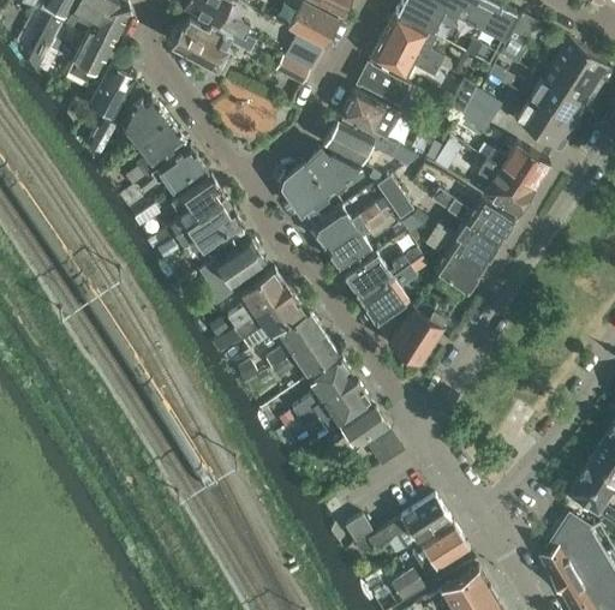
[(75,0),(45,0),(42,5),(54,11),(28,63),(36,73),(48,51),(54,39),(75,0)]
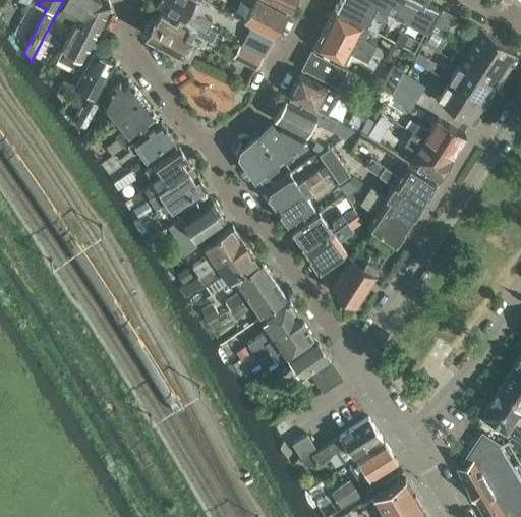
[(91,0),(66,0),(56,20),(63,24),(66,16),(78,22),(91,0)]
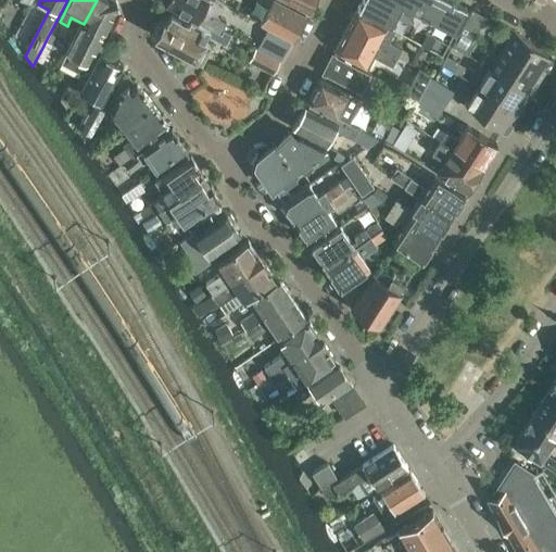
[(114,3),(109,0),(97,0),(84,24),(81,28),(86,30),(87,29),(102,38),(117,11),(115,3),(114,3)]
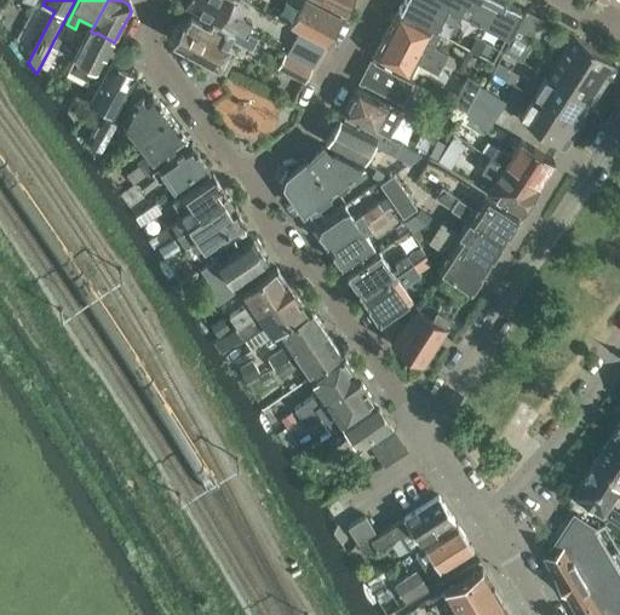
[(247,39),(248,39),(253,30),(237,22),(236,24),(225,18),(233,5),(224,0),(190,0),(185,11),(212,24),(212,26),(245,44),(247,39)]
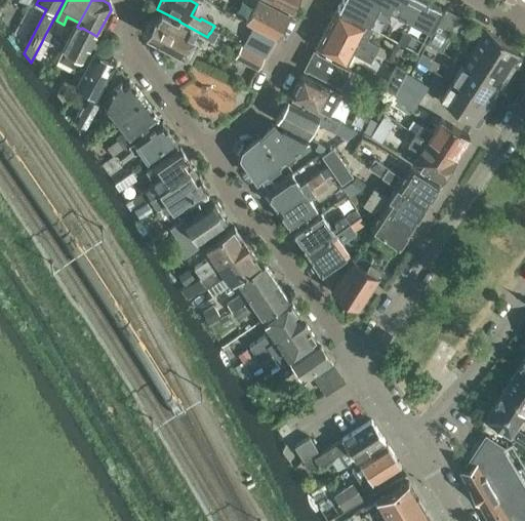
[(263,0),(289,13),(296,0),(263,0)]
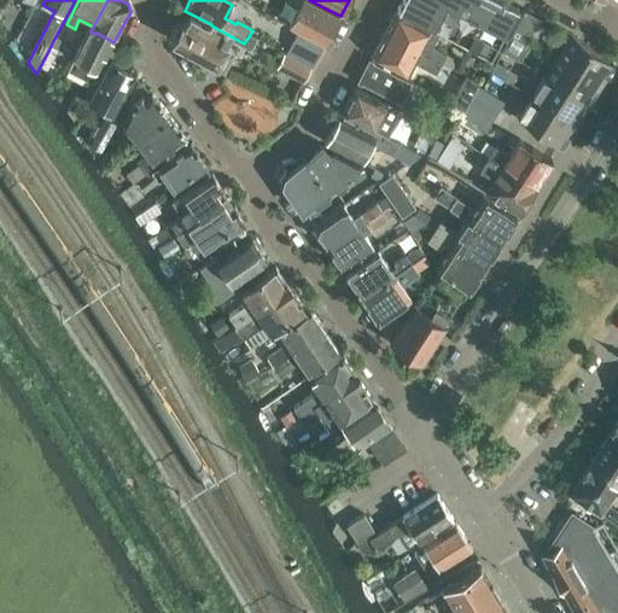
[(517,12),(494,0),(403,0),(397,13),(490,63),(517,12)]
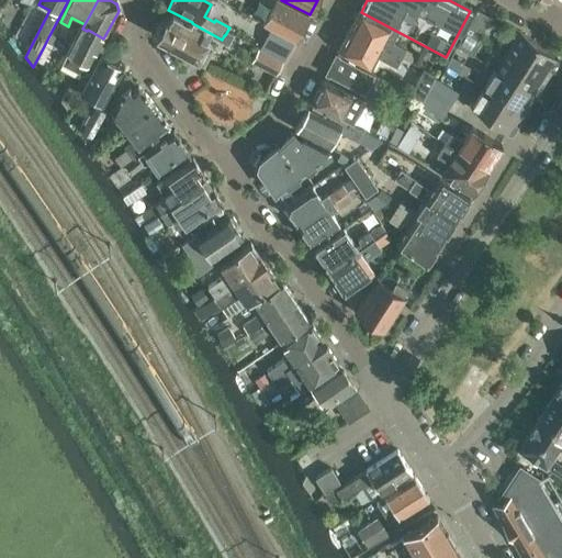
[(263,26),(295,43),(308,19),(276,2),(263,26)]
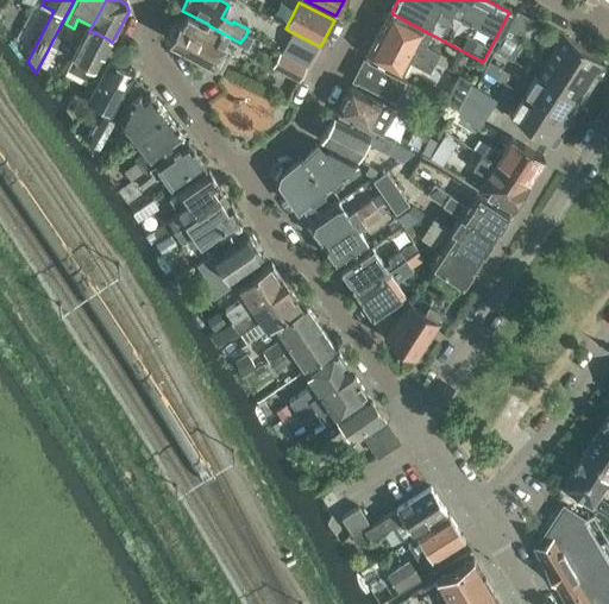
[(378,37),(437,68),(446,74),(450,68),(428,57),(431,54),(416,46),(425,32),(390,14),(378,37)]
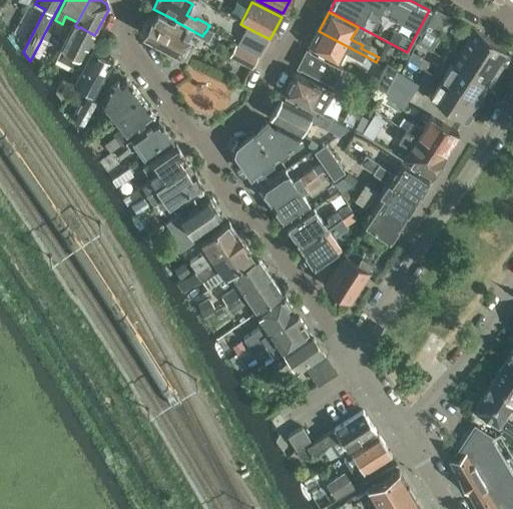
[(434,12),(422,34),(434,40),(447,19),(434,12)]
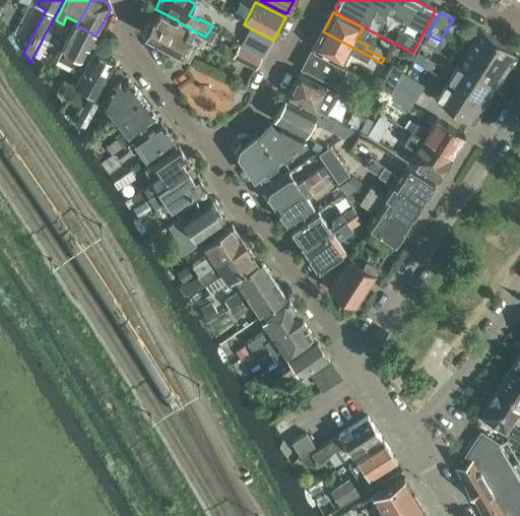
[(205,37),(178,21),(175,25),(157,16),(153,23),(152,24),(151,23),(147,25),(143,31),(144,37),(146,37),(145,39),(187,61),(195,45),(188,42),(191,35),(209,45),(214,37),(208,33),(207,33),(205,37)]
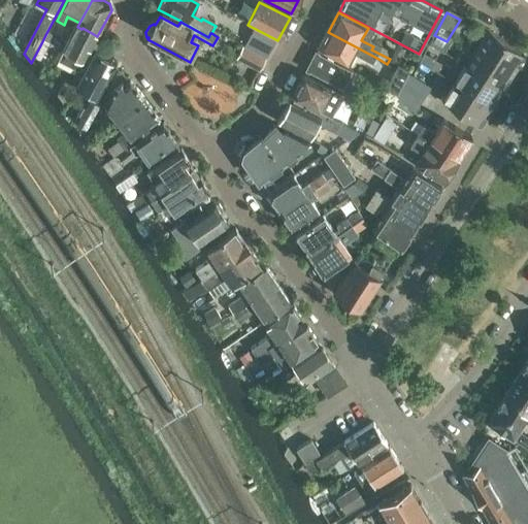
[(81,29),(77,27),(62,55),(77,63),(72,71),(84,76),(91,63),(85,60),(97,36),(83,28),(81,29)]
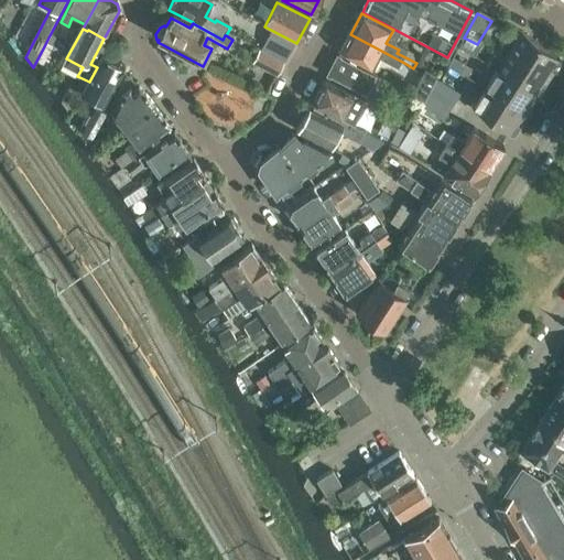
[(266,44),(288,55),(294,43),(272,32),(266,44)]
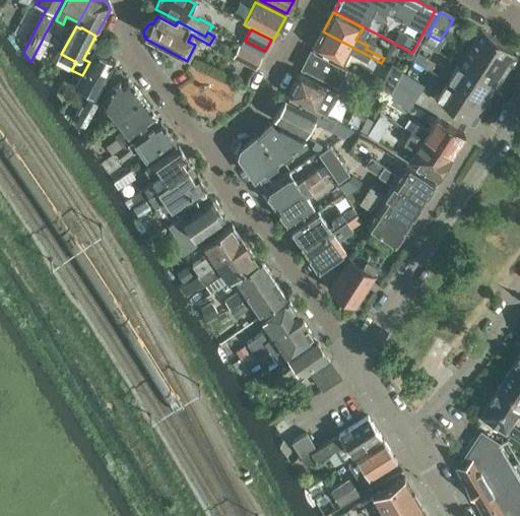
[(373,58),(323,31),(312,51),(341,66),(348,54),(360,60),(369,64),(373,58)]
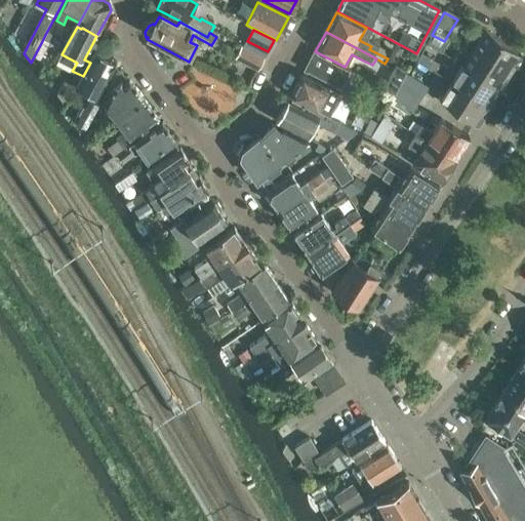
[(54,37),(46,33),(41,43),(49,47),(54,37)]
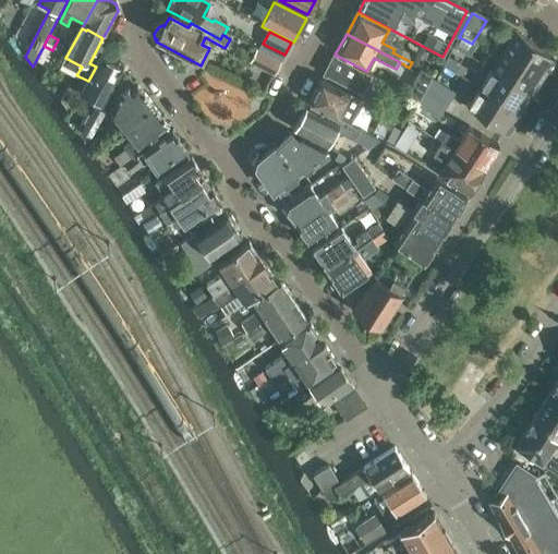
[(514,36),(502,55),(542,81),(552,65),(552,61),(514,36)]
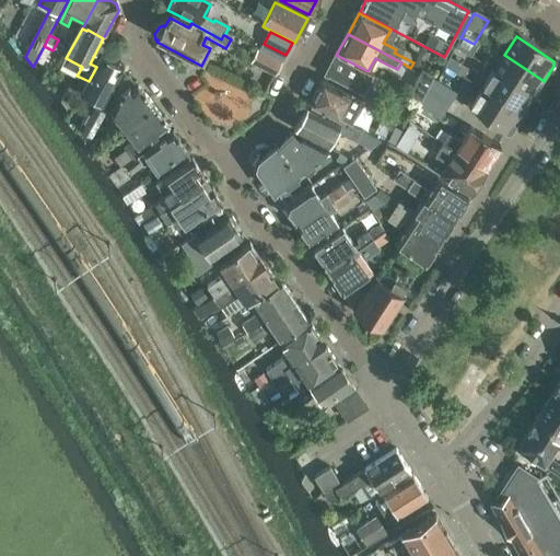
[(474,44),(461,37),(456,46),(468,53),(474,44)]
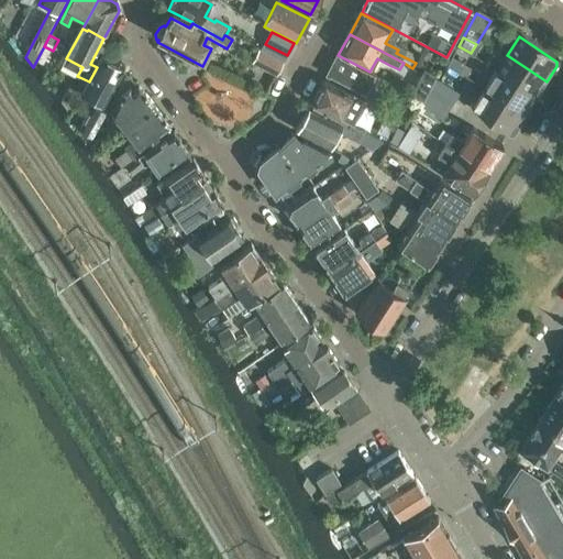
[(252,67),(276,79),(283,66),(258,54),(252,67)]
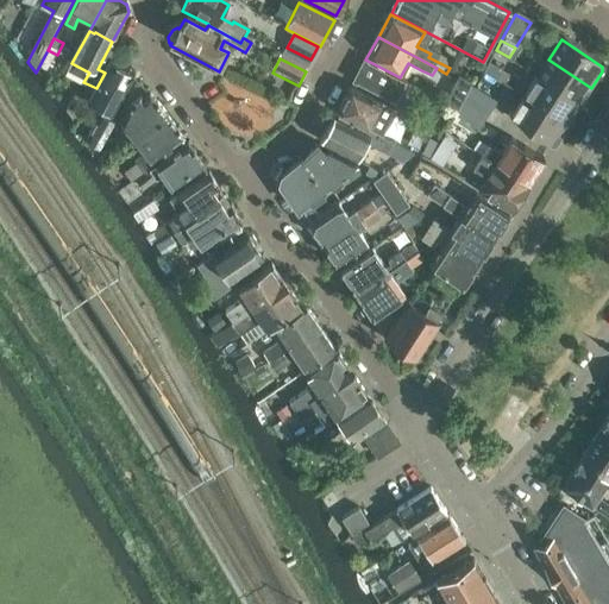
[(591,89),(548,61),(535,80),(578,108),(591,89)]
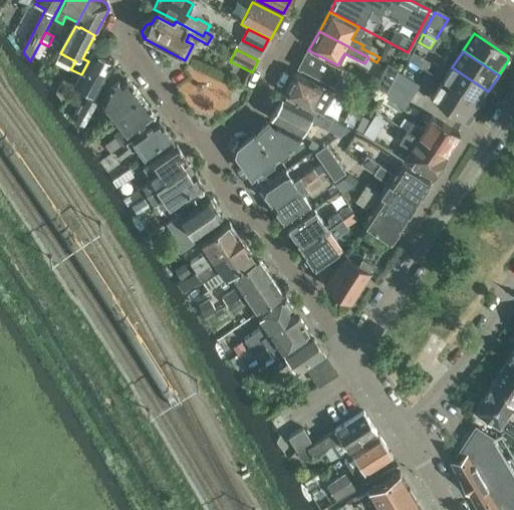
[(297,71),(333,89),(342,72),(306,54),(297,71)]
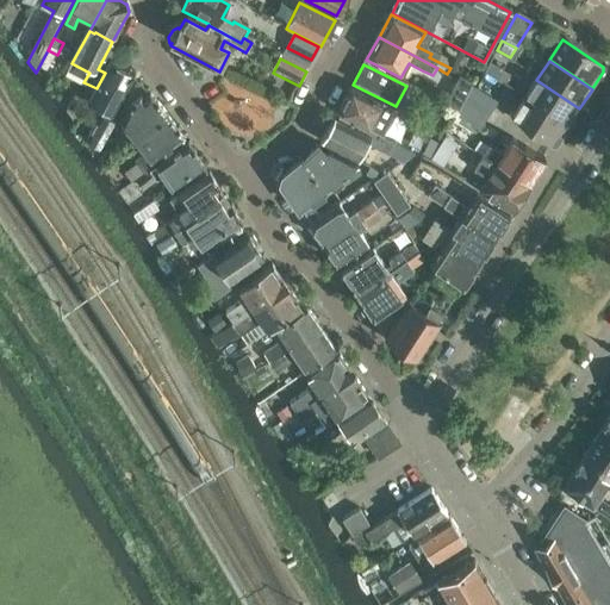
[(105,73),(97,88),(88,104),(107,113),(105,119),(100,117),(87,142),(101,151),(116,124),(111,123),(135,79),(109,66),(105,73)]
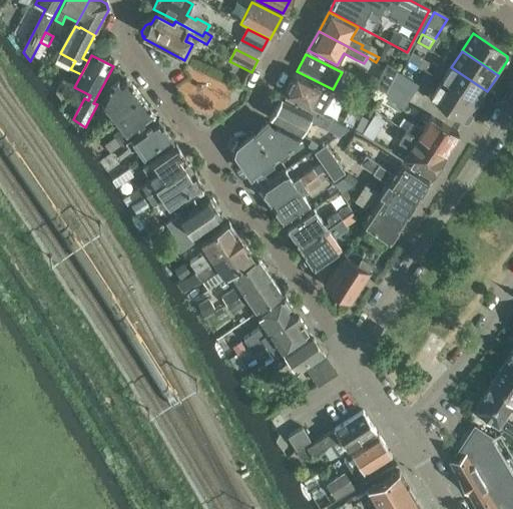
[(406,64),(418,70),(422,62),(411,56),(406,64)]
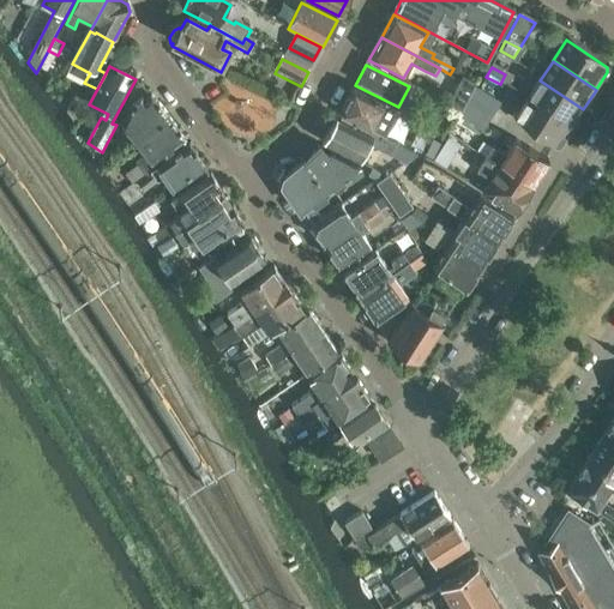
[(447,107),(461,113),(475,85),(462,79),(447,107)]
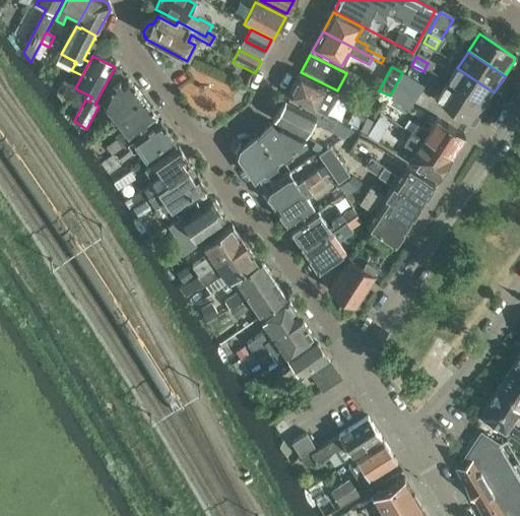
[(457,68),(446,85),(482,110),(494,92),(457,68)]
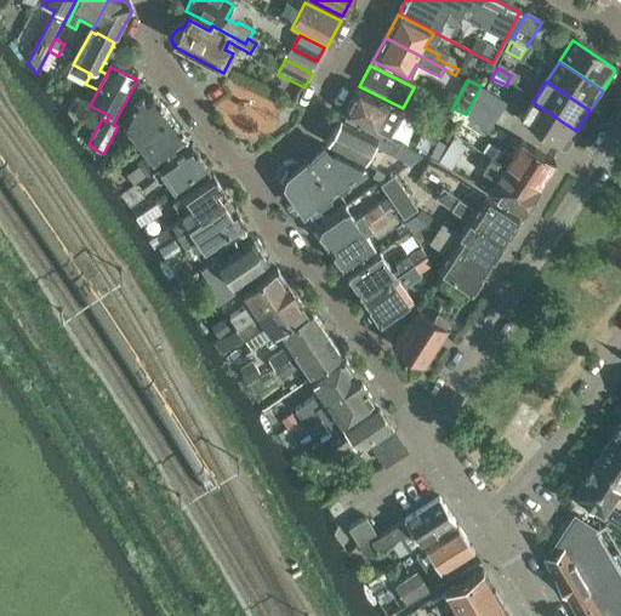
[(343,118),(375,133),(383,138),(397,113),(357,92),(343,118)]
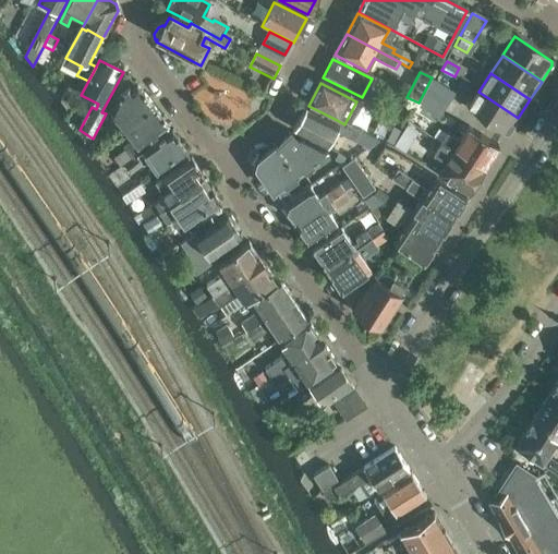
[(429,83),(424,95),(446,109),(453,98),(429,83)]
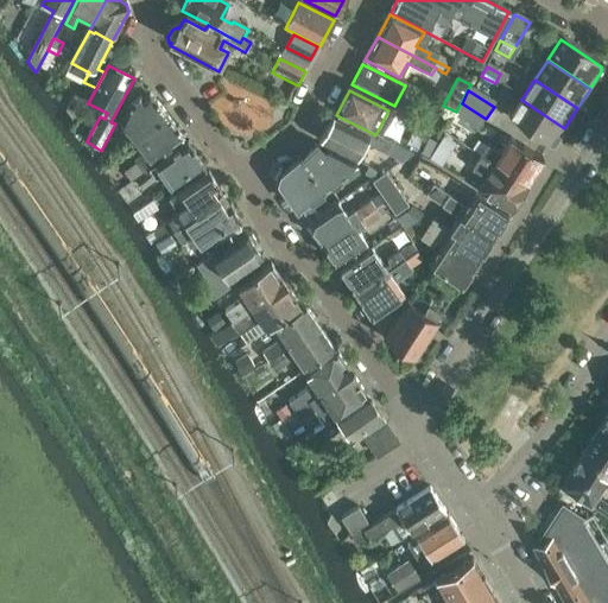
[(118,121),(134,144),(166,118),(156,105),(149,96),(143,101),(140,97),(130,106),(132,109),(118,121)]
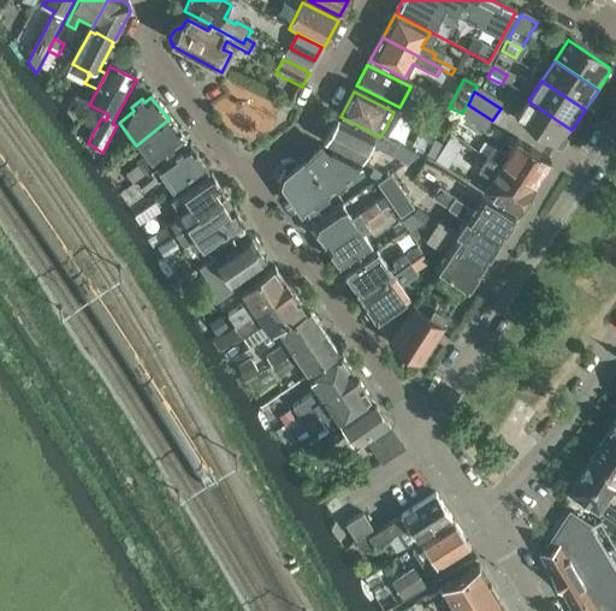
[(75,99),(66,116),(76,128),(88,106),(75,99)]
